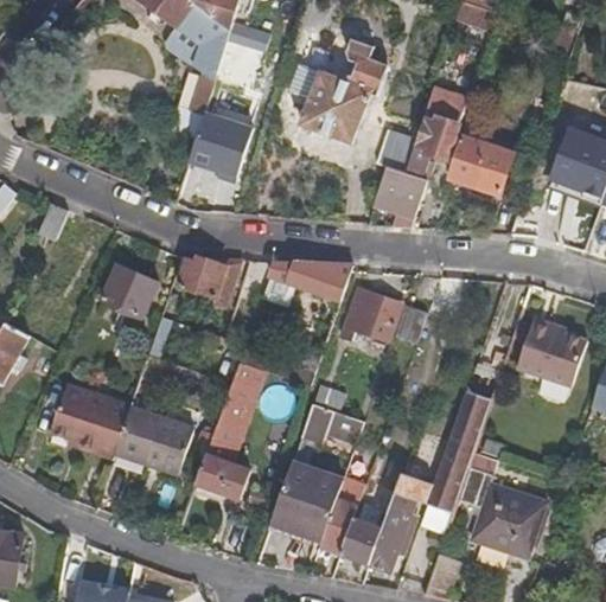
[(229,31),(190,0),(147,0),(177,26),(178,24),(201,45),(192,65),(201,72),(186,117),(170,114),(163,139),(192,148),(204,109),(229,31)]
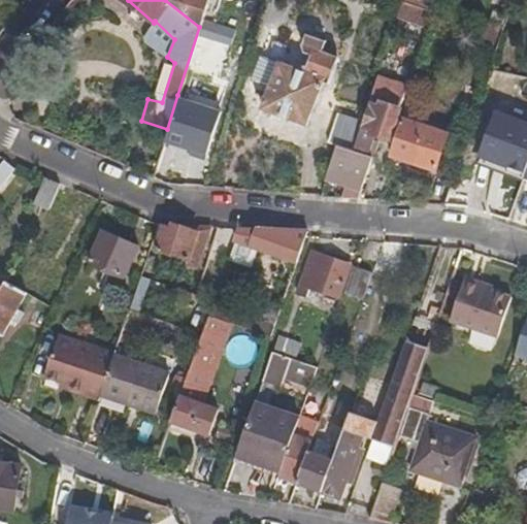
[(202,17),(207,0),(165,0),(199,27),(233,37),(235,28),(215,21),(202,17)]
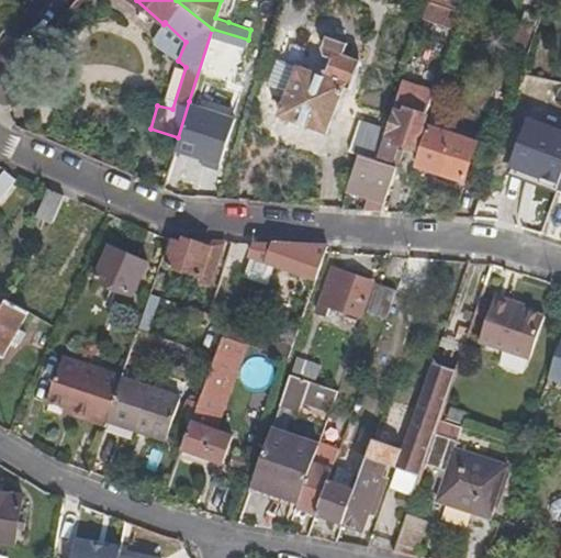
[(462,11),(433,0),(426,0),(422,14),(458,26),(462,11)]
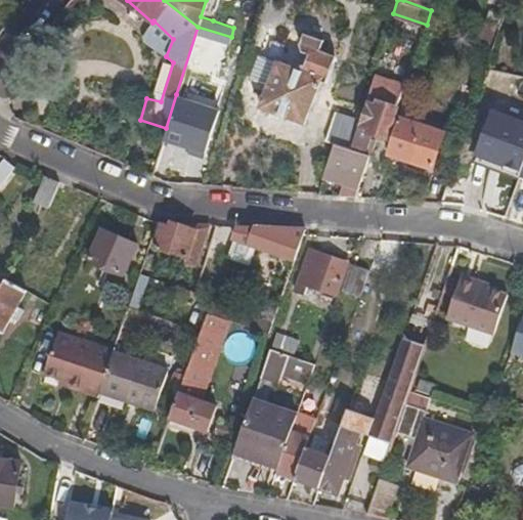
[(403,0),(431,10),(434,0),(403,0)]
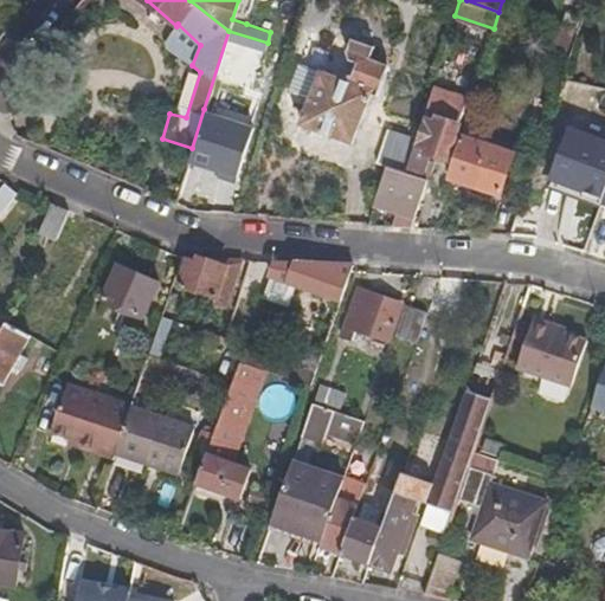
[(298,123),(352,143),(371,95),(377,98),(387,69),(368,62),(374,46),(349,37),(345,52),(349,60),(355,64),(348,83),(319,71),(297,64),(288,90),(308,97),(298,123)]
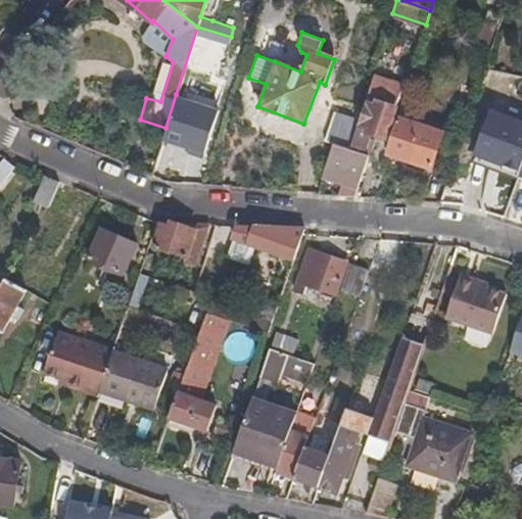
[(386,77),(373,73),(364,98),(356,123),(347,146),(363,151),(370,132),(383,136),(393,104),(379,99),(386,77)]
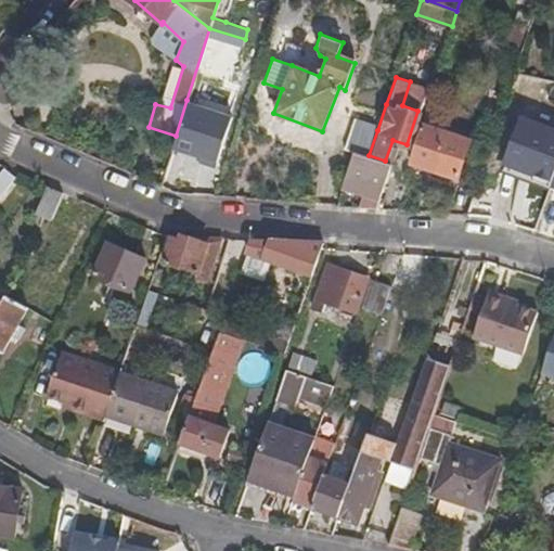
[(230,113),(187,100),(176,136),(172,145),(201,154),(198,159),(215,164),(230,113)]
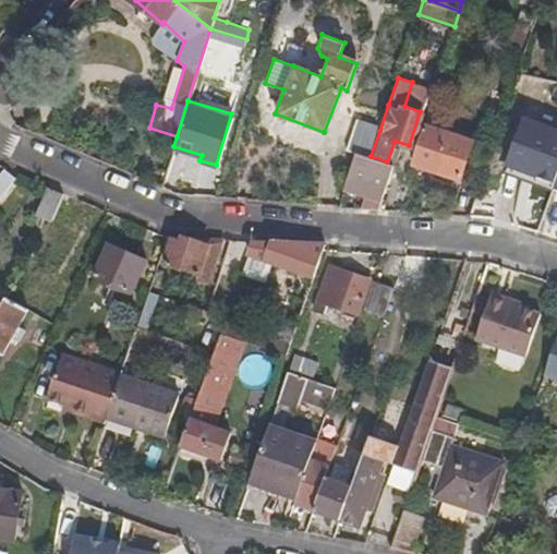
[(537,180),(553,185),(556,175),(556,128),(523,116),(506,161),(540,173),(537,180)]
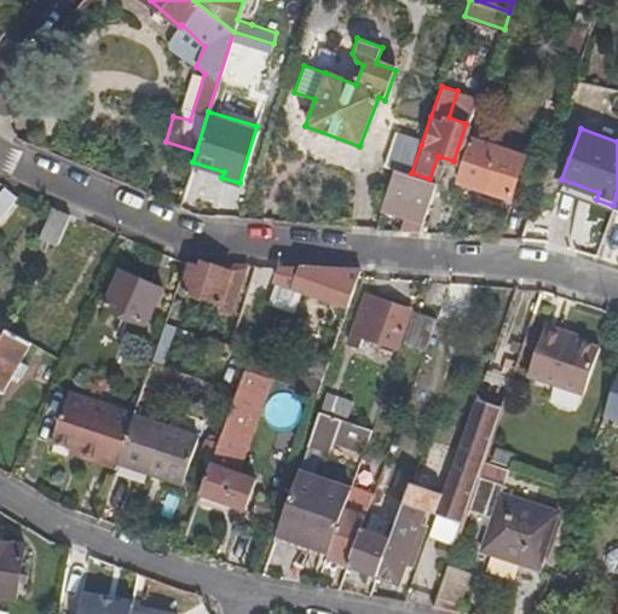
[(409,172),(420,140),(392,131),(381,161),(409,172)]
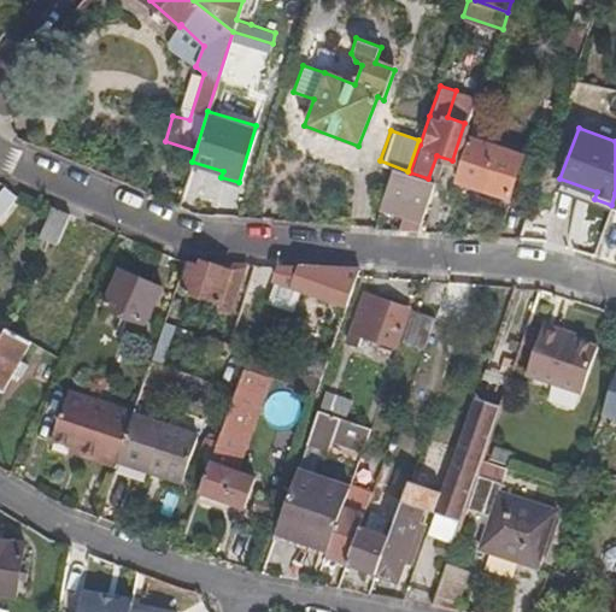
[(509,195),(522,154),(469,136),(456,177),(509,195)]
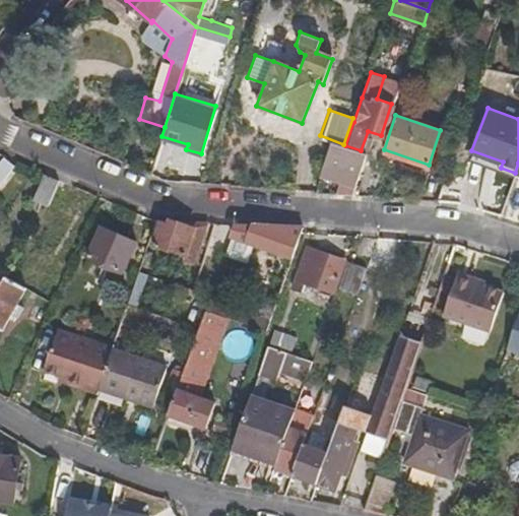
[(355,185),(366,152),(361,150),(345,145),(343,144),(330,140),(322,164),(334,168),(331,177),(355,185)]
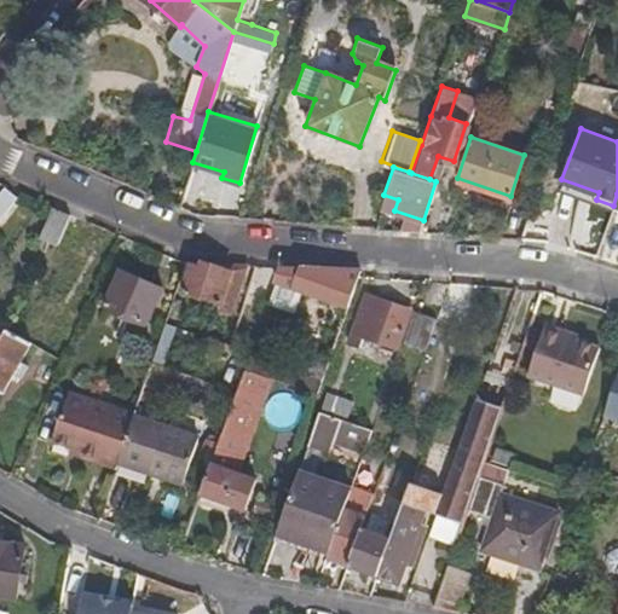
[(599,192),(561,179),(558,187),(612,208),(613,206),(596,200),(599,192)]
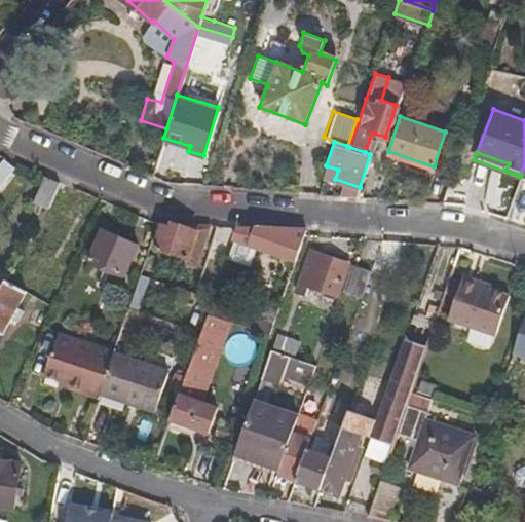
[(0,185),(11,171),(0,161),(0,185)]
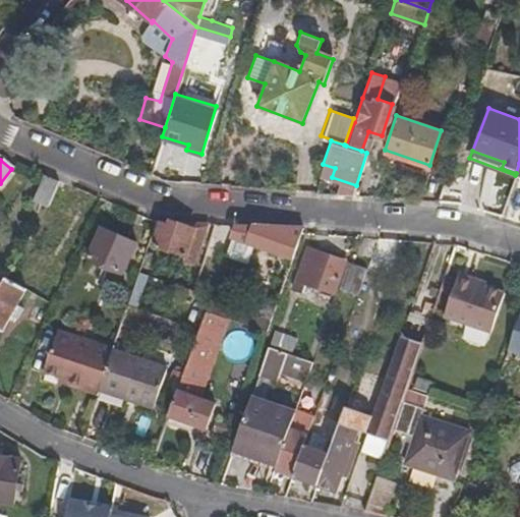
[(73,185),(45,174),(34,200),(62,212),(73,185)]
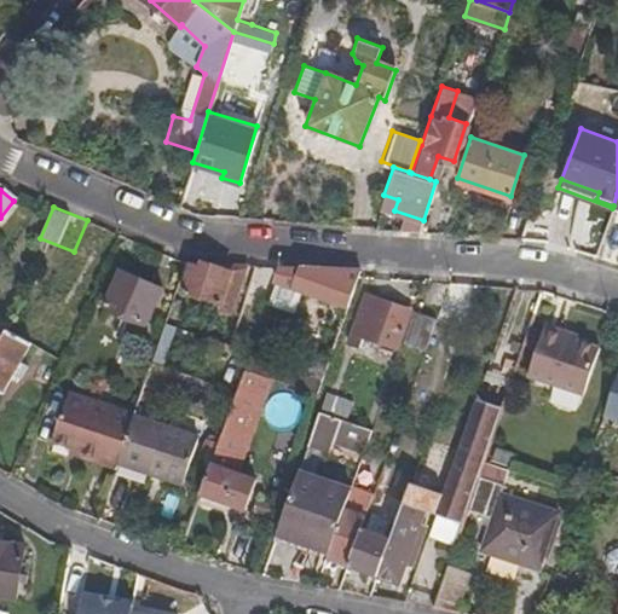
[(240,278),(246,262),(183,259),(155,343),(168,347),(185,290),(217,301),(214,308),(230,314),(241,281),(240,278)]
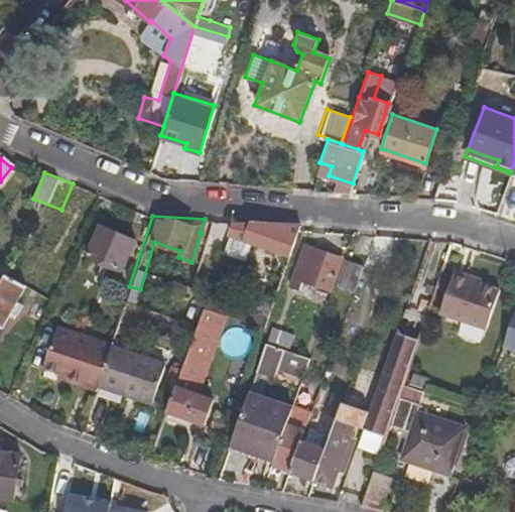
[(288,256),(299,225),(233,221),(223,248),(239,254),(244,241),(288,256)]
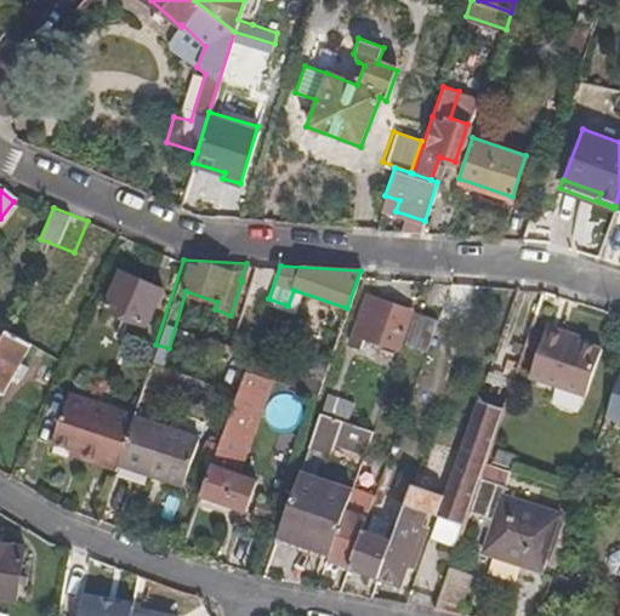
[(58,280),(41,268),(0,338),(0,392),(1,394),(12,375),(21,380),(28,366),(20,361),(30,343),(26,340),(50,296),(58,280)]
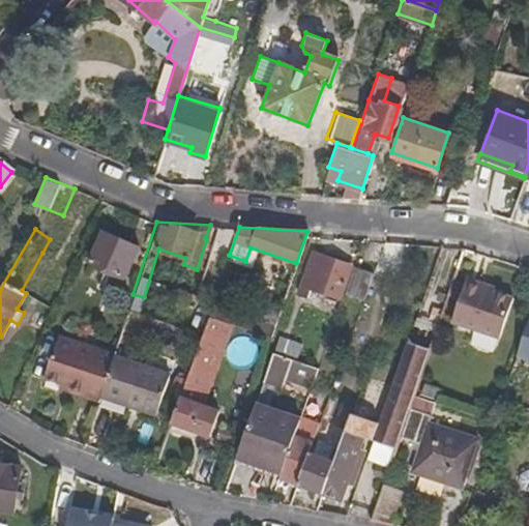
[(125,278),(138,245),(101,231),(88,263),(125,278)]
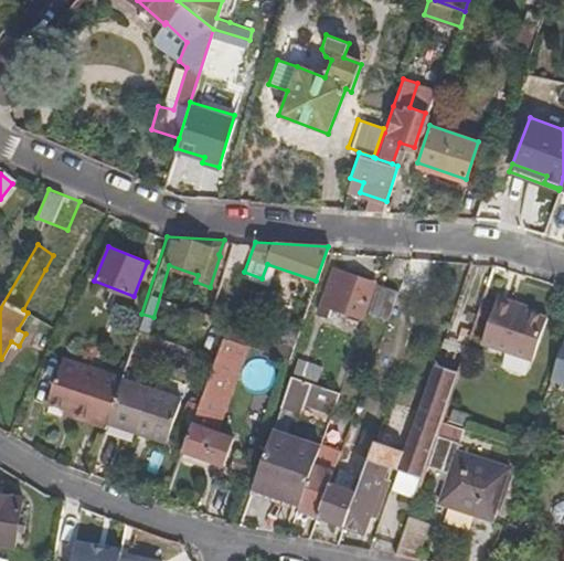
[(66,263),(53,255),(45,270),(57,277),(66,263)]
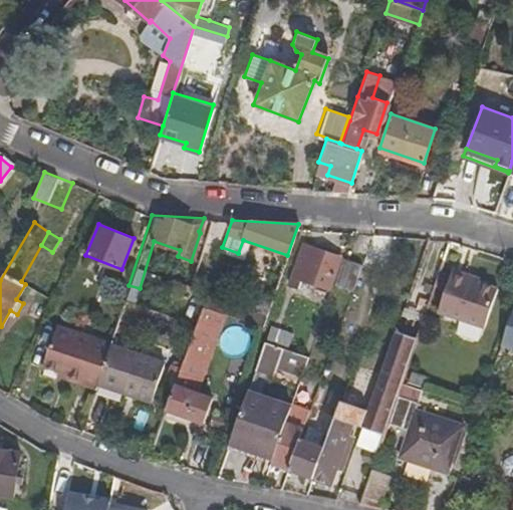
[(329,290),(341,258),(301,244),(287,282),(296,286),(299,279),(329,290)]
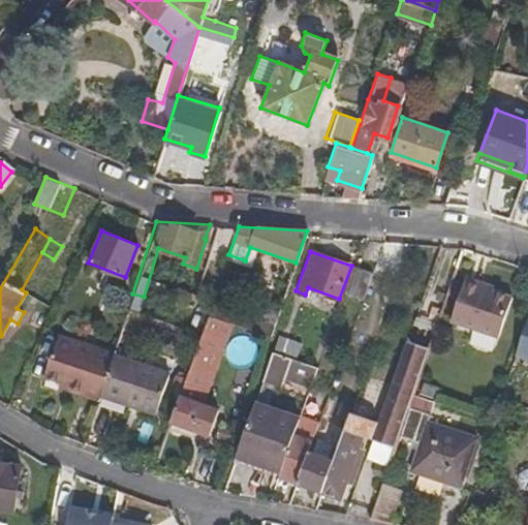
[(361,302),(371,274),(352,268),(343,296),(361,302)]
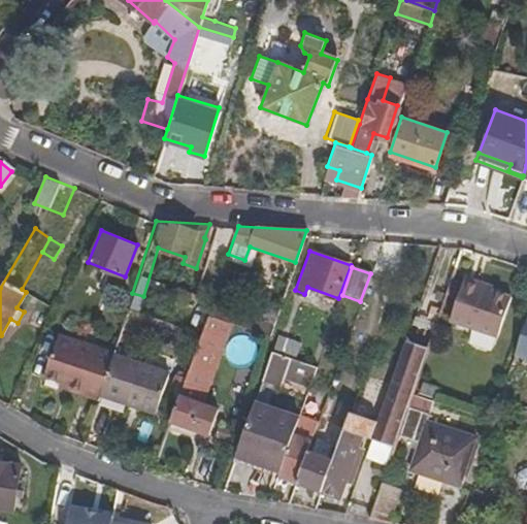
[(496,337),(509,297),(489,291),(480,287),(481,284),(463,277),(449,321),(496,337)]
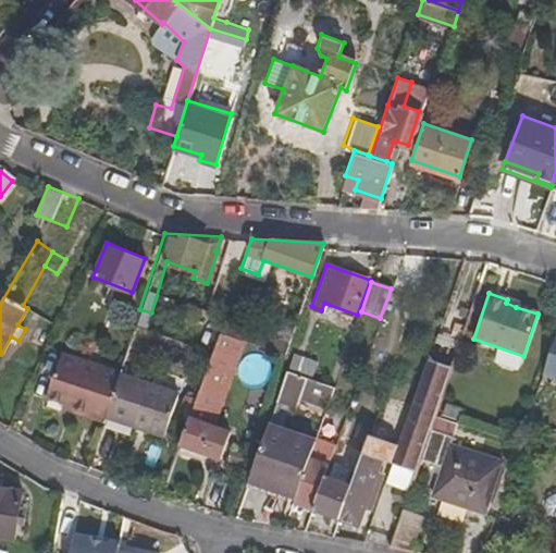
[(268,334),(222,319),(219,330),(235,335),(278,351),(282,340),(268,334)]
